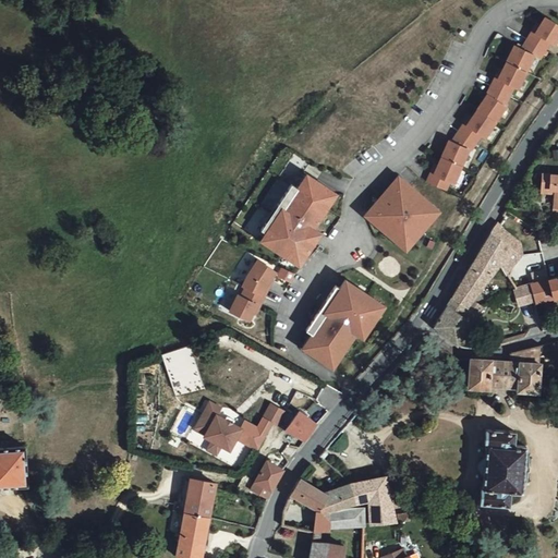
[(533,28),(528,37),(545,48),(549,40),(554,43),(557,34),(557,22),(545,15),(541,22),(536,31),(533,28)]
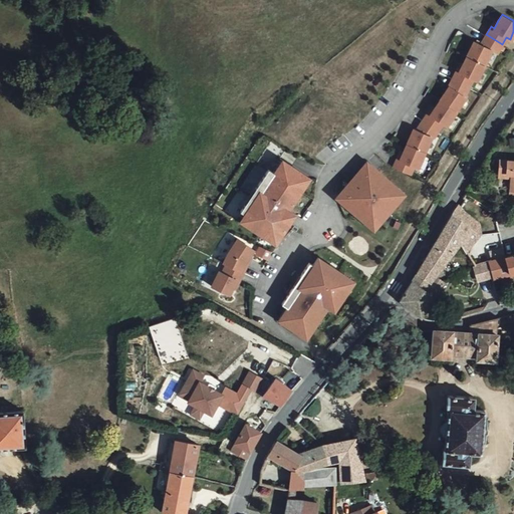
[(475,40),(468,55),(485,63),(492,49),(498,52),(502,44),(486,34),(481,42),(475,40)]
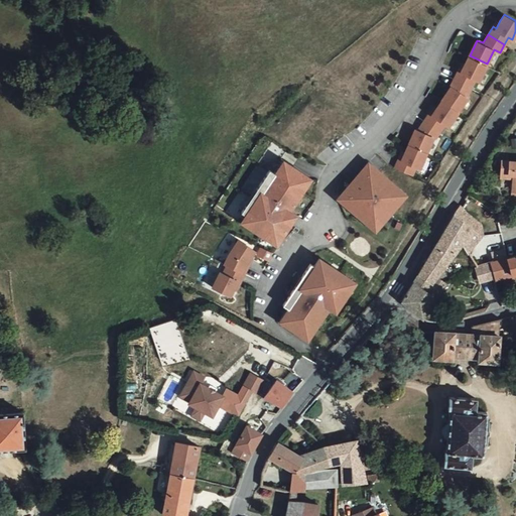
[(460,69),(456,77),(473,85),(477,78),(480,79),(487,63),(470,55),(466,62),(463,70),(460,69)]
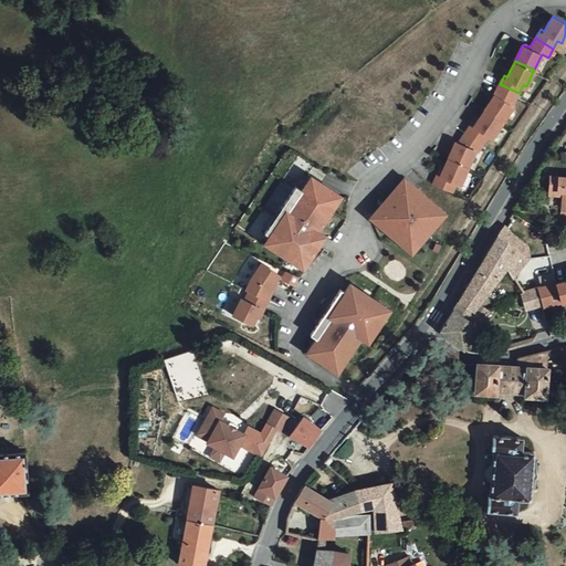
[(496,93),(486,107),(504,119),(514,104),(513,104),(519,93),(500,84),(495,92),(496,93)]
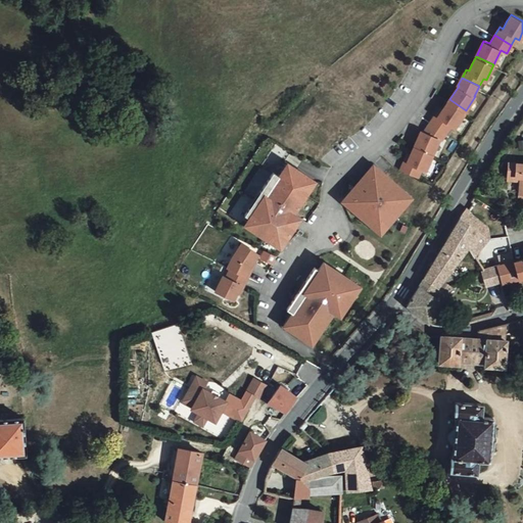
[(437,111),(432,119),(448,130),(453,123),(456,125),(466,110),(449,99),(444,106),(440,113),(437,111)]
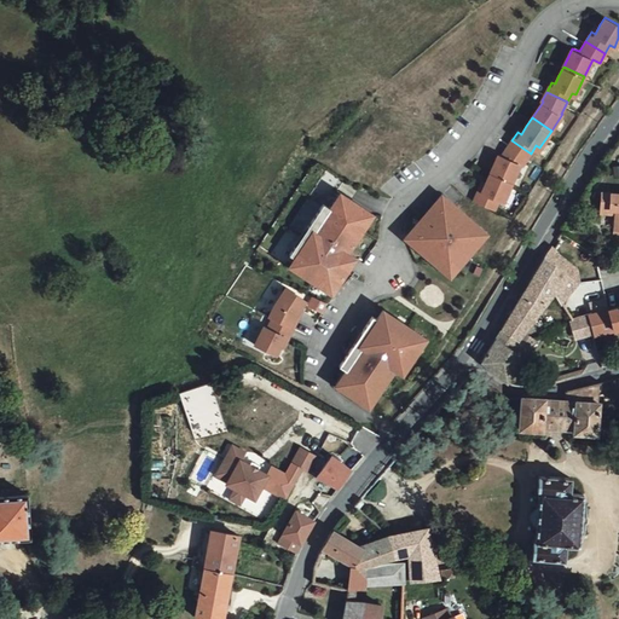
[(502,151),(493,169),(515,178),(522,161),(525,162),(531,154),(512,140),(504,152),(502,151)]
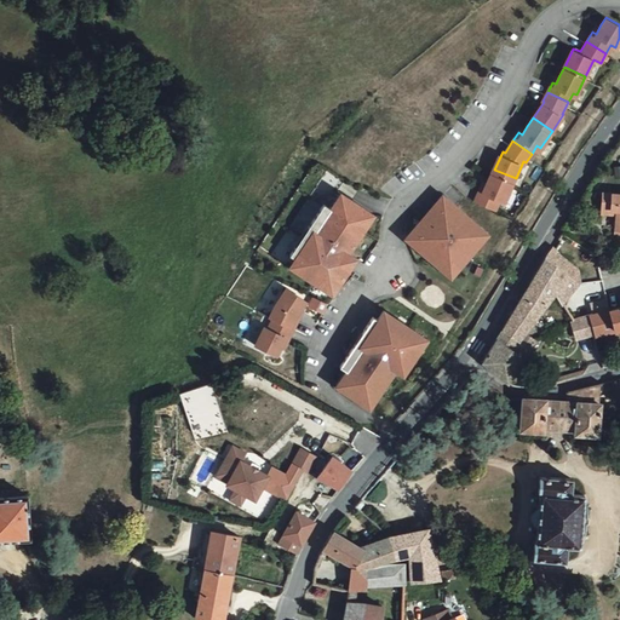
[(483,185),(478,196),(499,205),(504,195),(507,197),(516,178),(494,170),(491,178),(487,188),(483,185)]
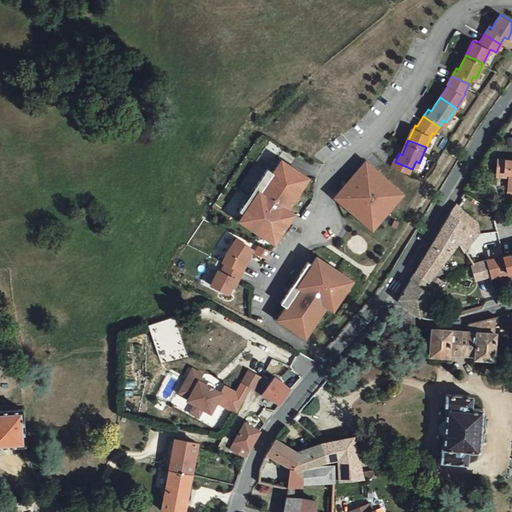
[(280,160),(276,166),(282,169),(286,163),(280,160)]
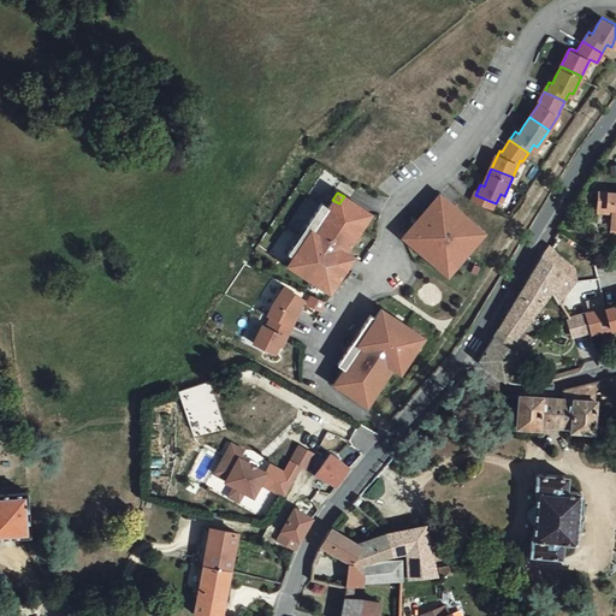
[(361,229),(371,213),(344,196),(339,203),(332,200),(327,208),(321,205),(307,227),(312,230),(300,248),(295,246),(289,255),(297,260),(291,268),(331,294),(349,265),(342,260),(347,253),(356,237),(353,235),(357,226),(361,229)]
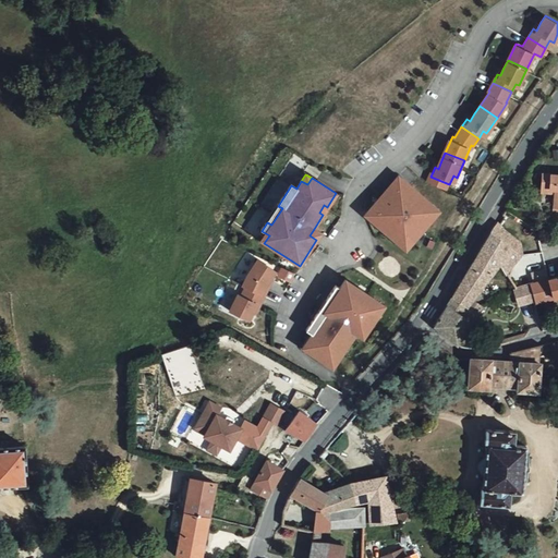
[(395,178),(368,210),(376,217),(373,220),(400,242),(402,239),(410,244),(437,213),(429,206),(433,203),(405,181),(402,184),(395,178)]
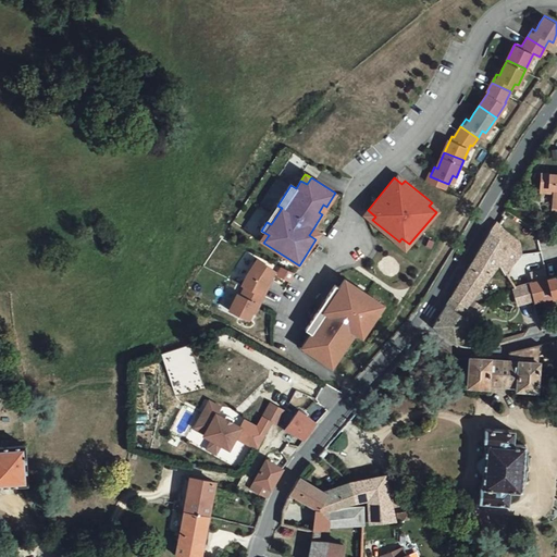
[(512,271),(527,255),(495,226),(459,286),(479,298),(507,262),(512,271)]
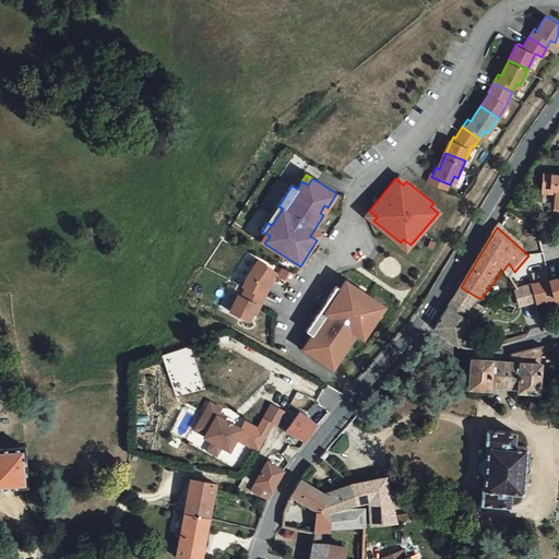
[(310,236),(317,240),(321,234),(314,229),(310,236)]
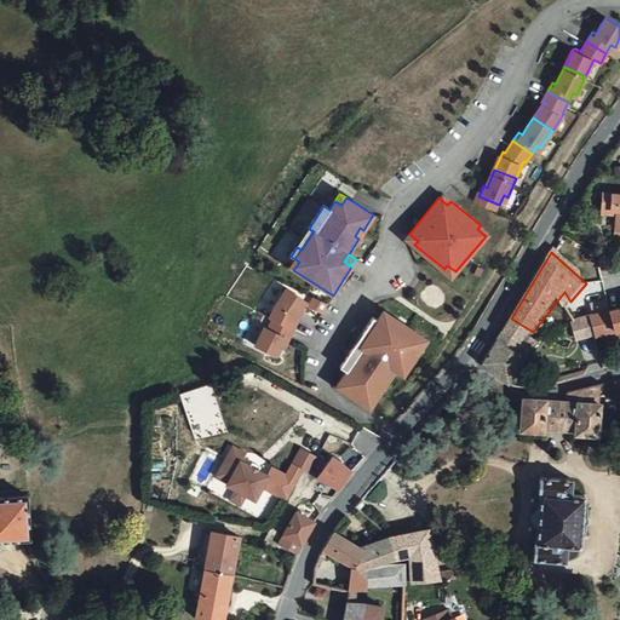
[(276,306),(271,319),(275,321),(292,329),(297,320),(303,310),(308,303),(287,290),(276,306)]
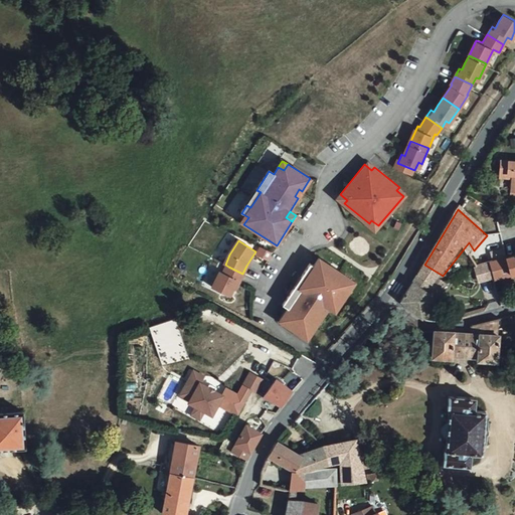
[(267,264),(271,252),(260,247),(254,260),(267,264)]
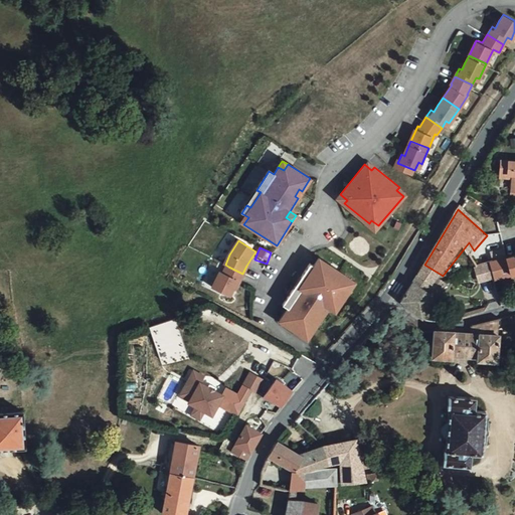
[(502,278),(514,274),(514,253),(506,256),(496,260),(502,278)]
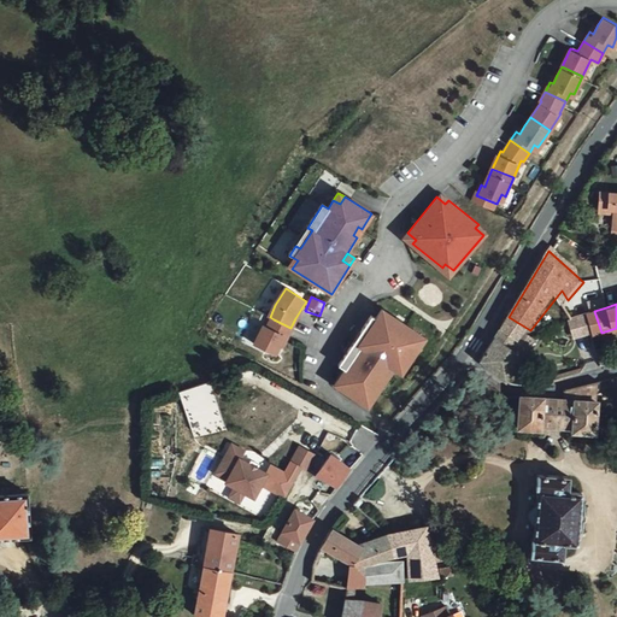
[(295,318),(291,328),(294,329),(304,310),(301,309),(295,318)]
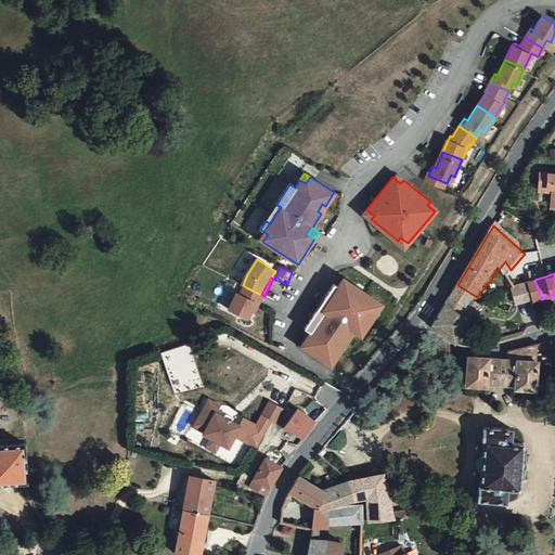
[(313,341),(308,349),(334,365),(343,351),(340,349),(345,343),(348,344),(357,331),(359,332),(365,322),(370,325),(384,302),(366,292),(364,295),(357,289),(359,286),(345,278),(339,286),(336,283),(323,302),(330,306),(326,310),(321,307),(307,328),(312,333),(309,338),(313,341)]
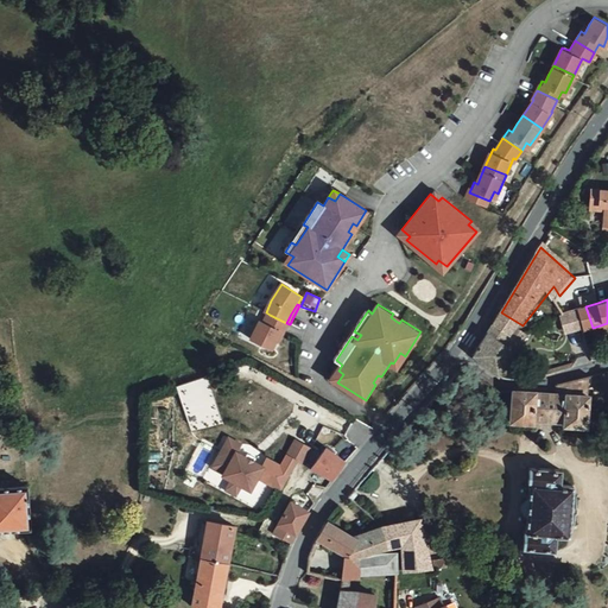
[(586,308),(569,314),(575,329),(590,324),(586,308)]
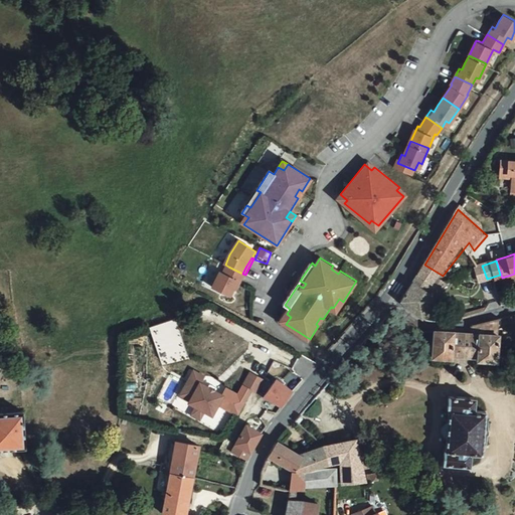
[(439,282),(443,276),(424,265),(421,271),(428,276),(439,282)]
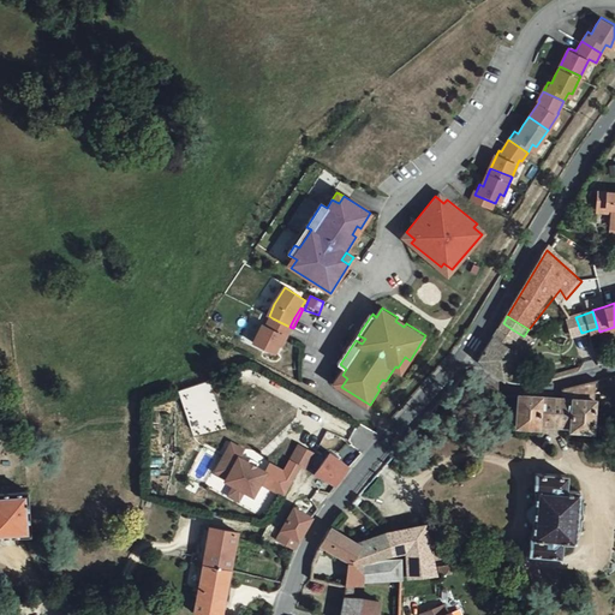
[(264,326),(256,345),(278,354),(281,346),(286,336),(288,339),(293,328),(290,327),(273,318),(268,328),(264,326)]
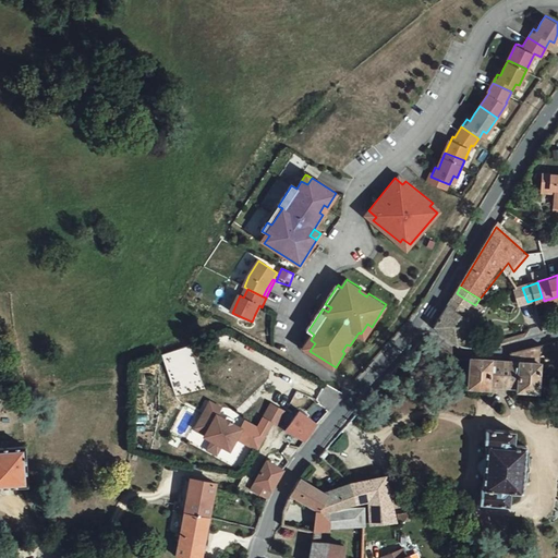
[(460,306),(464,299),(457,293),(452,301),(460,306)]
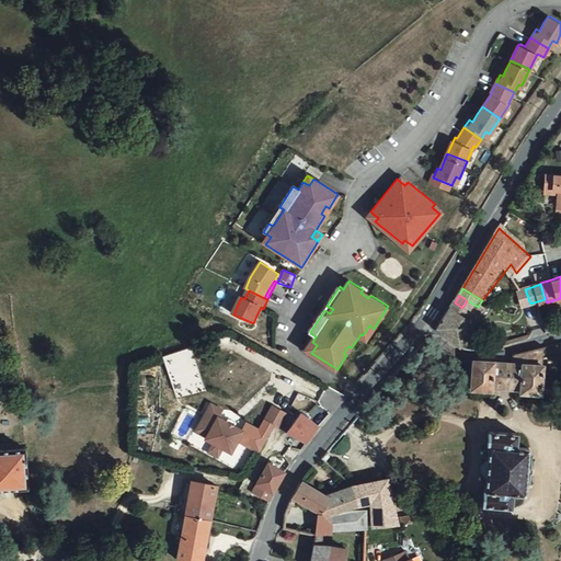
[(485,311),(481,308),(478,307),(467,300),(462,308),(455,302),(441,327),(466,344),(487,312),(485,311)]
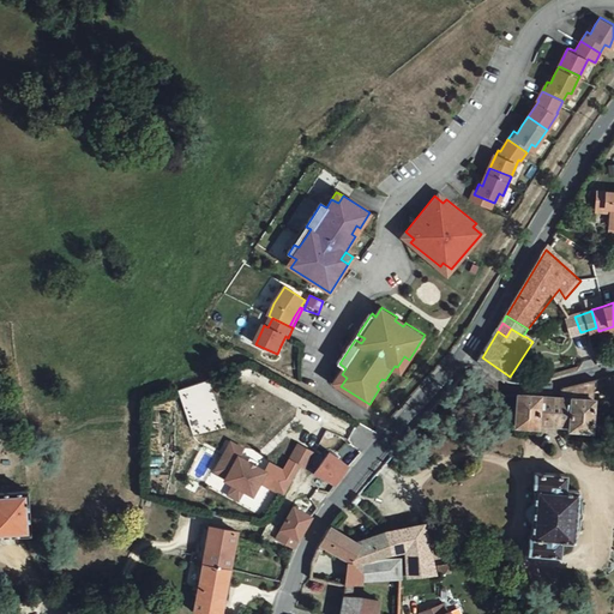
[(523,336),(527,337),(531,341),(535,333),(528,329),(523,336)]
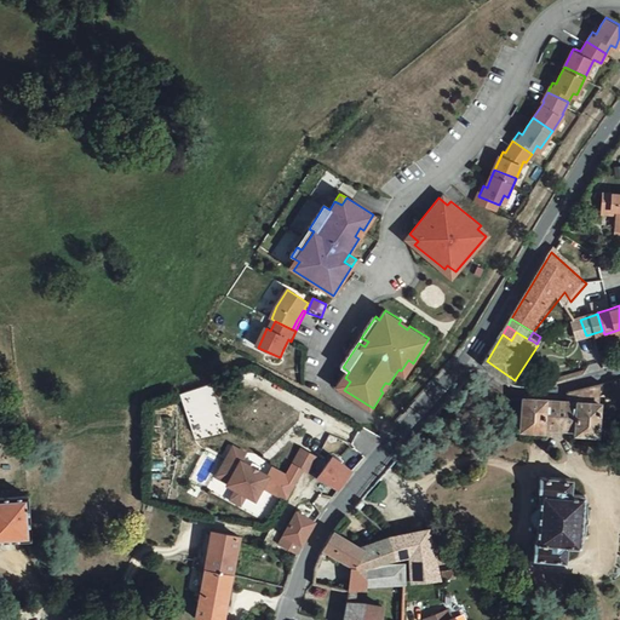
[(619,339),(608,344),(615,365),(619,362),(619,339)]
